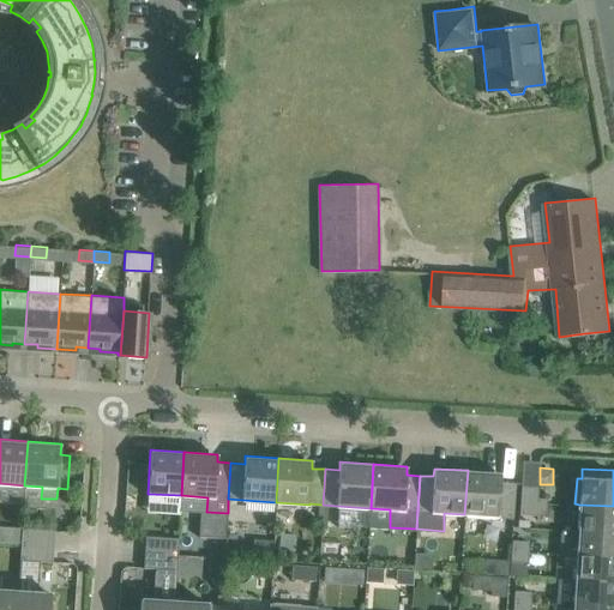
[(501,472),(468,470),(464,514),(499,517),(513,517),(516,482),(500,481),(501,472)]
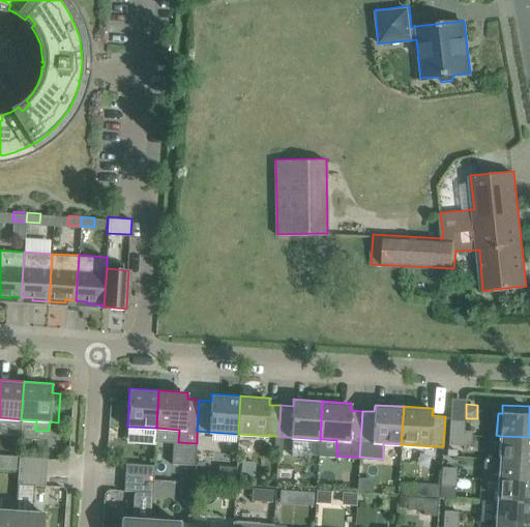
[(472,430),(464,429),(463,429),(462,444),(471,444),(472,430)]
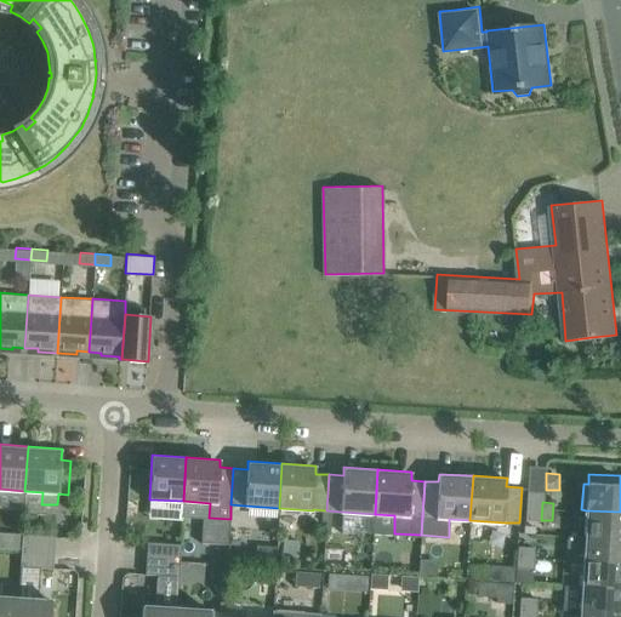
[(620,537),(620,512),(586,510),(585,535),(620,537)]
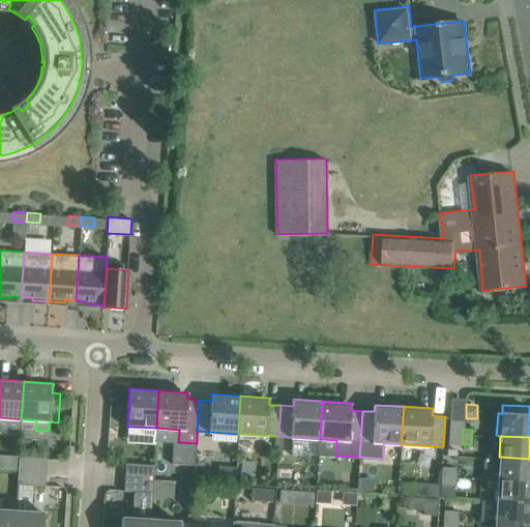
[(47,471),(47,457),(19,456),(18,469),(47,471)]
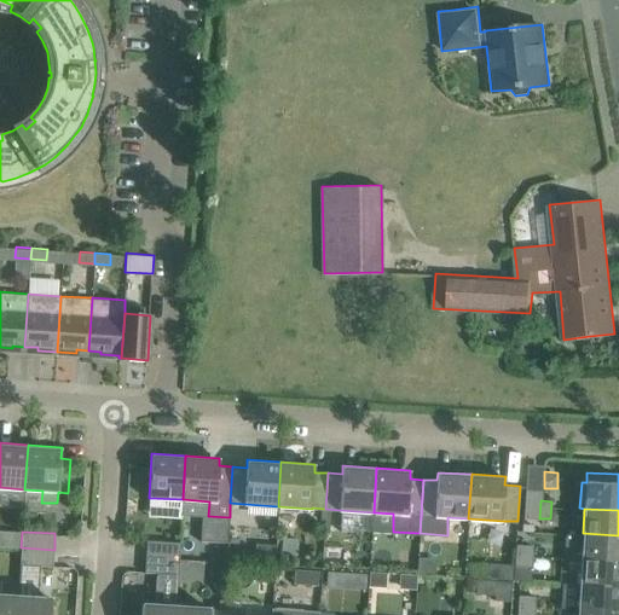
[(618,561),(618,535),(583,533),(580,558),(618,561)]
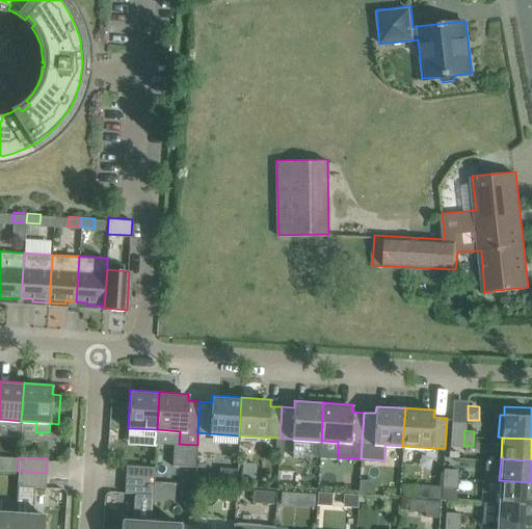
[(242,460),(241,475),(256,476),(257,461),(242,460)]
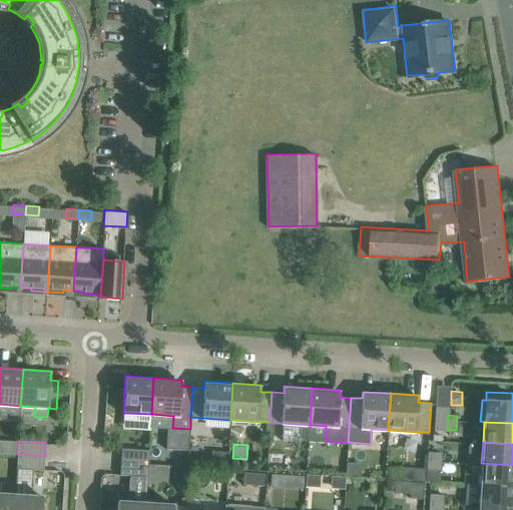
[(120,461),(148,462),(149,449),(121,447),(120,461)]
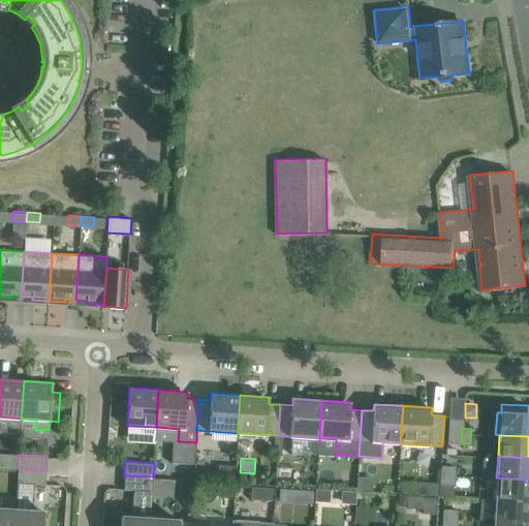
[(180,469),(180,477),(193,477),(193,464),(185,464),(180,469)]
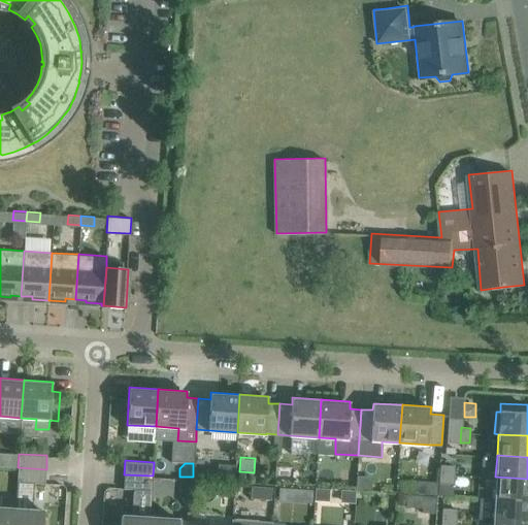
[(217,463),(217,480),(234,481),(235,464),(217,463)]
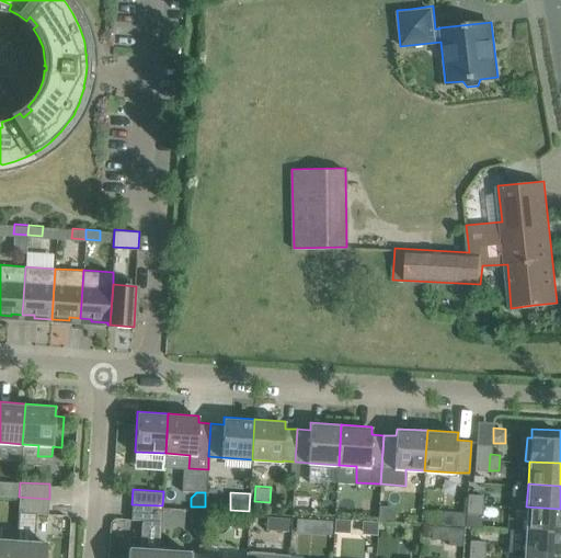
[(483,503),(483,494),(468,493),(467,502),(483,503)]
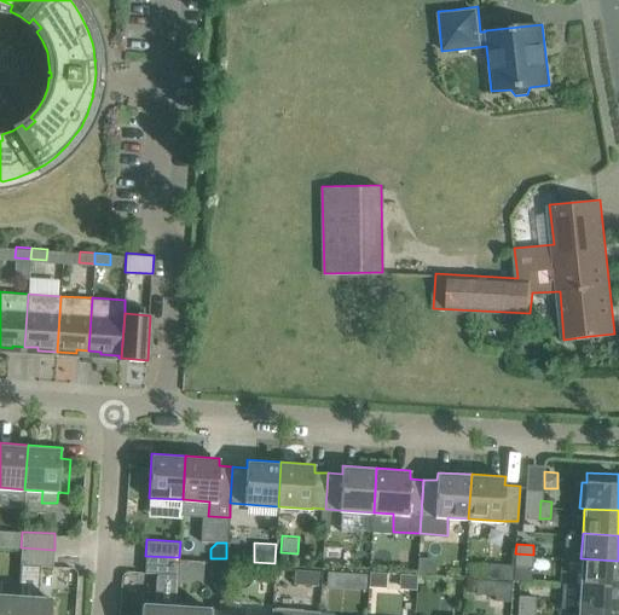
[(53,566),(55,550),(21,547),(19,563),(53,566)]
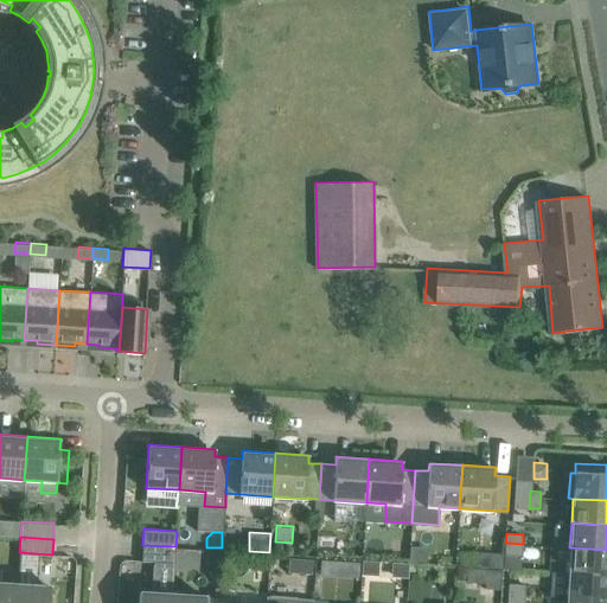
[(522,555),(523,544),(505,543),(505,553),(522,555)]
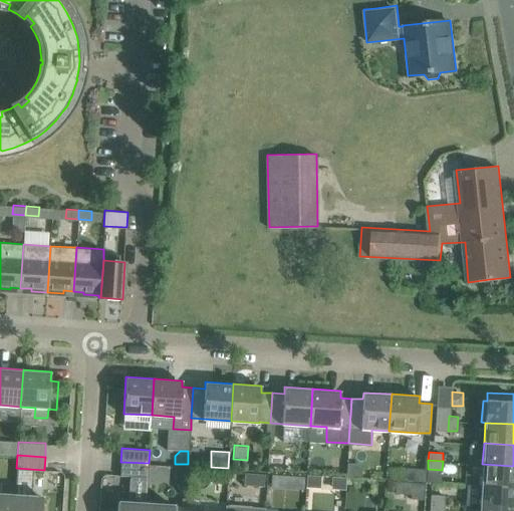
[(148,477),(149,463),(120,462),(120,475),(148,477)]
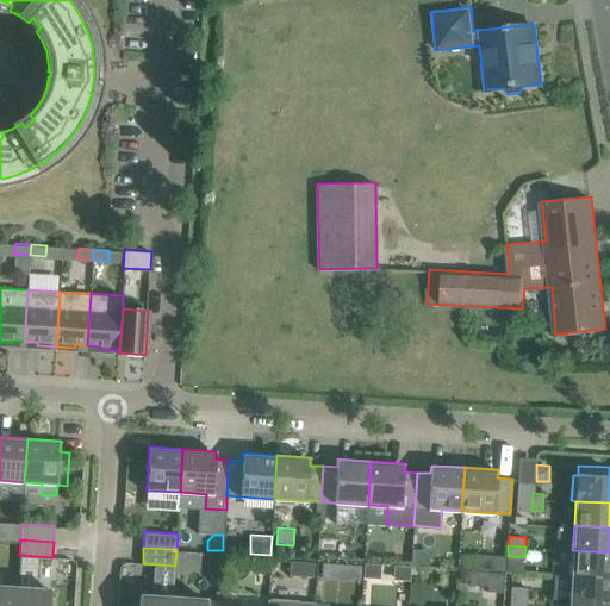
[(609,578),(609,553),(572,550),(571,575),(609,578)]
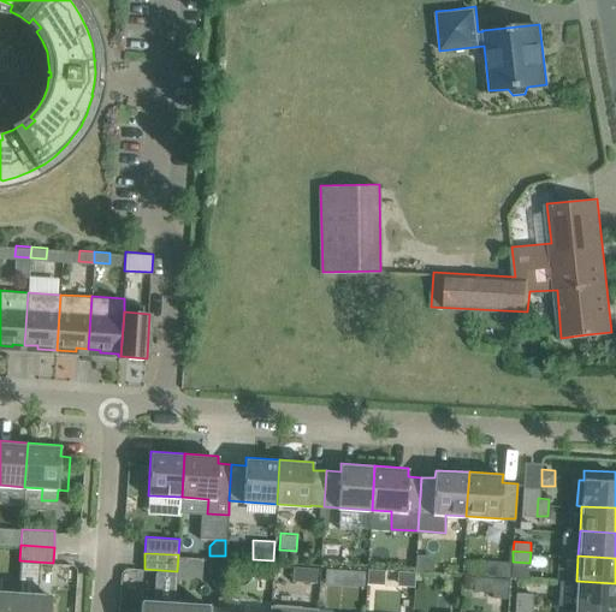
[(510,576),(511,560),(483,558),(481,574),(510,576)]
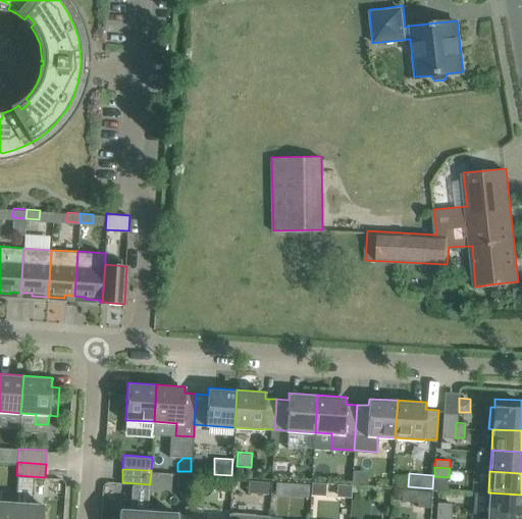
[(119,509),(118,518),(147,518),(148,511),(150,484),(132,482),(129,509),(119,509)]
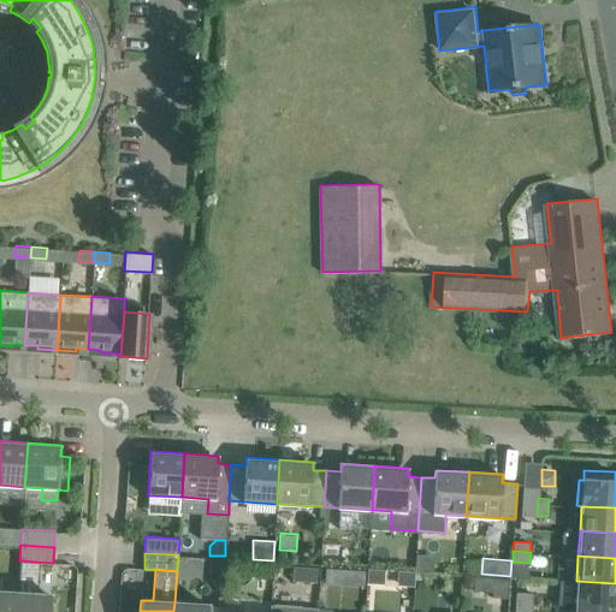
[(349,569),(349,576),(355,584),(363,586),(365,570),(349,569)]
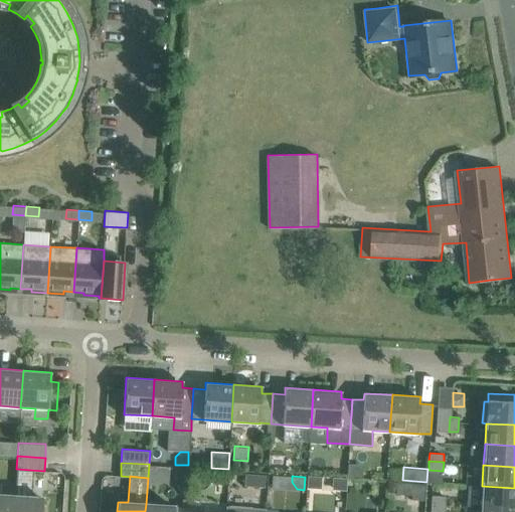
[(332,477),(332,484),(335,488),(346,489),(346,477),(332,477)]
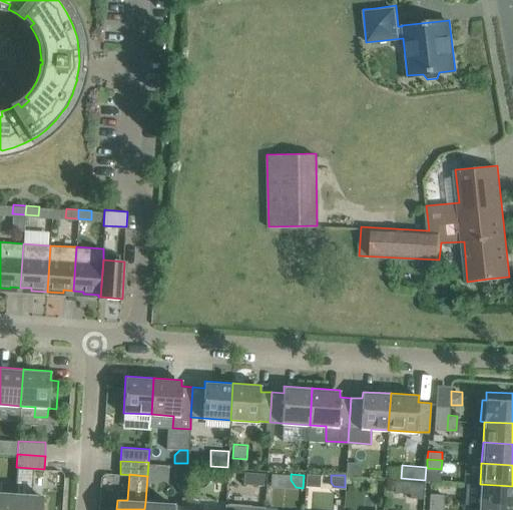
[(424,481),(411,480),(410,496),(423,497),(424,481)]
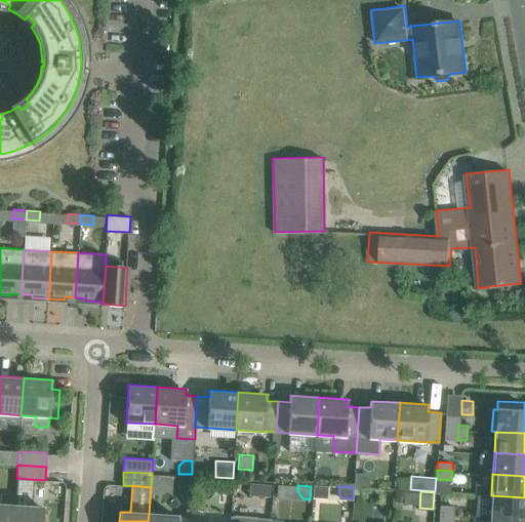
[(524,519),(524,497),(491,495),(490,517),(524,519)]
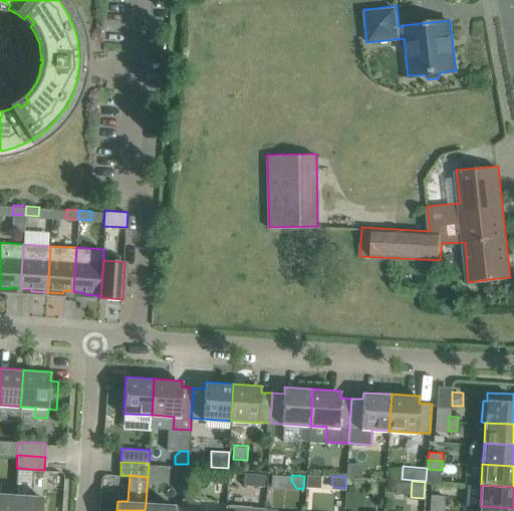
[(0,510),(13,510),(15,495),(0,493),(0,510)]
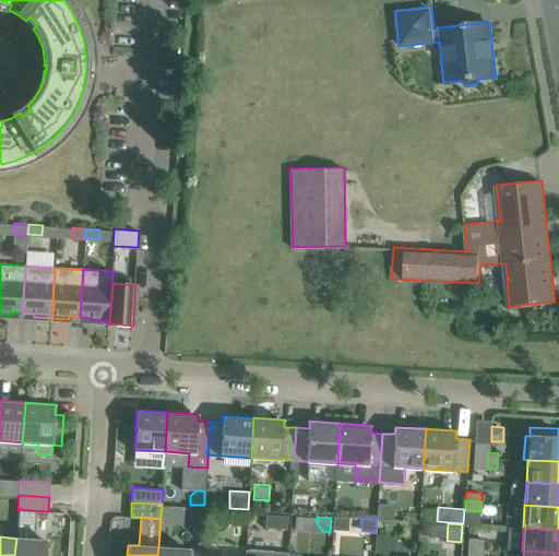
[(467,546),(484,547),(484,539),(468,537),(467,546)]
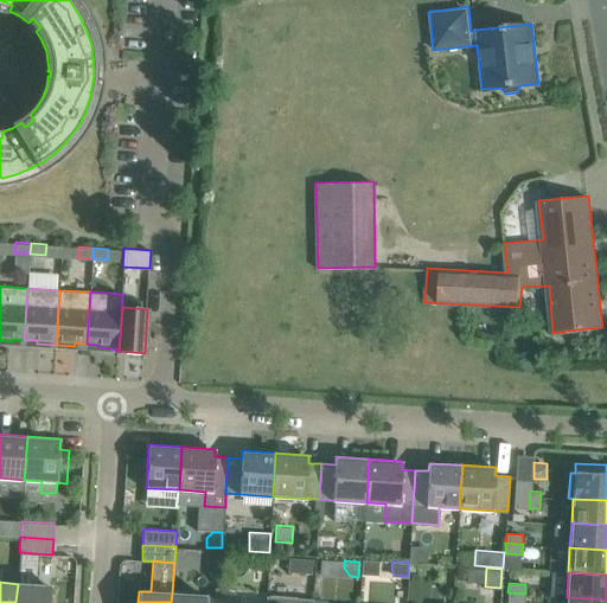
[(49,602),(51,587),(50,585),(18,584),(16,602),(49,602)]
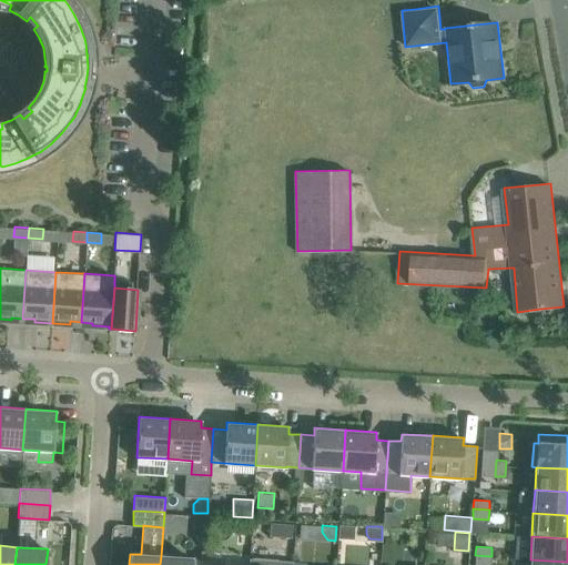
[(490,564),(492,556),(475,555),(474,564),(490,564)]
